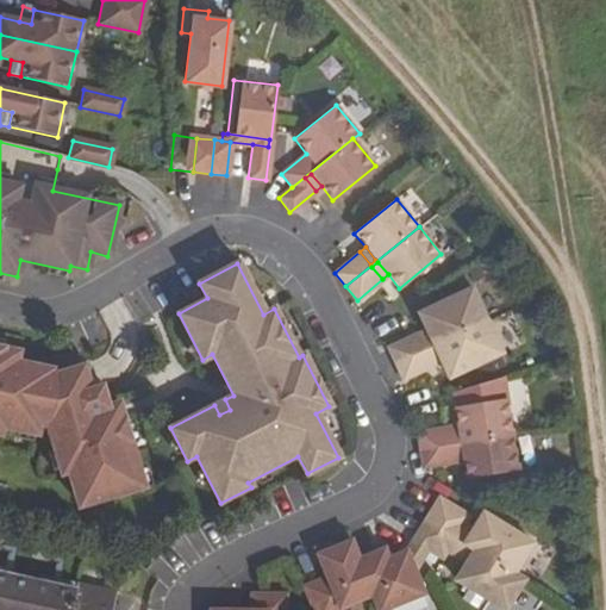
[(486,321),(470,288),(418,313),(425,329),(432,343),(424,348),(417,332),(386,347),(394,363),(486,321)]
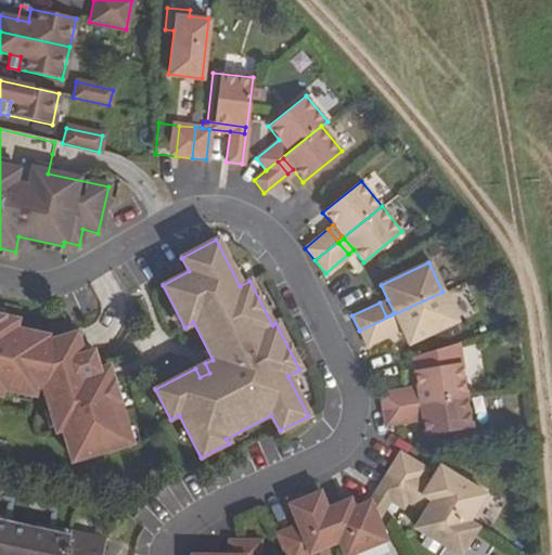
[(457,321),(443,292),(359,331),(367,346),(394,333),(387,320),(395,315),(401,330),(408,344),(457,321)]
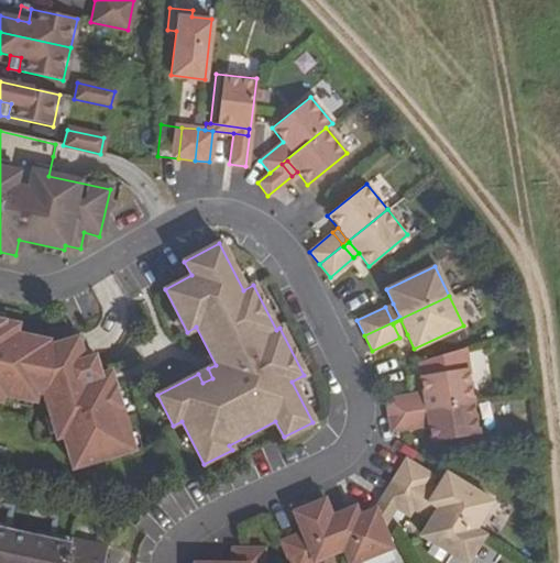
[(399,317),(393,304),(385,307),(392,321),(399,317)]
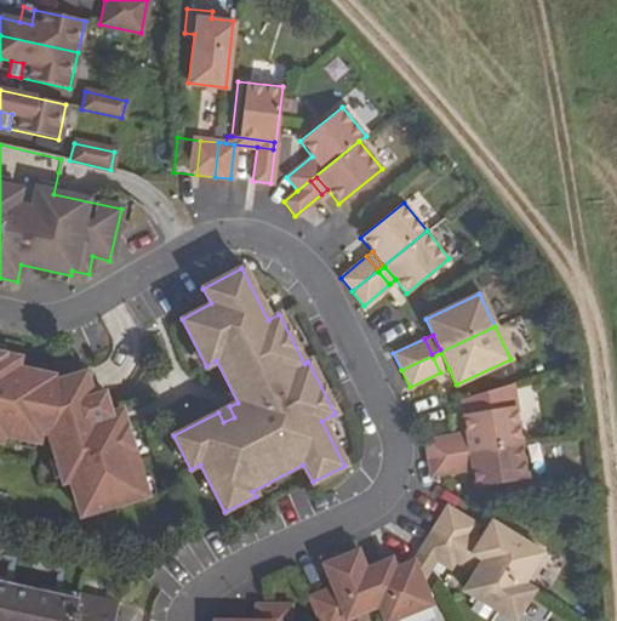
[(45,405),(50,380),(52,375),(16,368),(18,358),(0,353),(0,442),(1,433),(38,442),(40,431),(49,433),(63,482),(70,480),(80,514),(144,496),(124,425),(112,428),(109,416),(103,396),(90,399),(60,408),(45,405)]
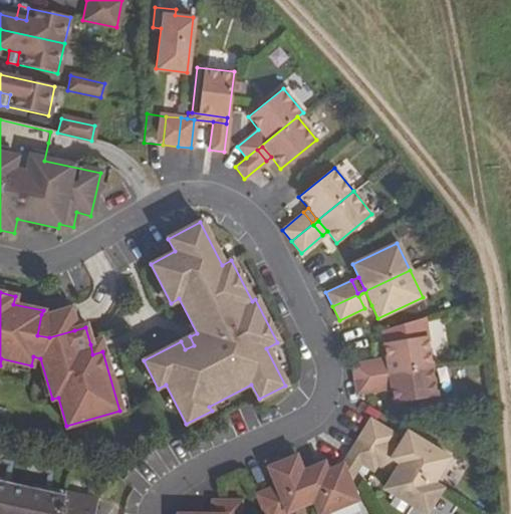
[(371,305),(365,292),(358,296),(364,308),(371,305)]
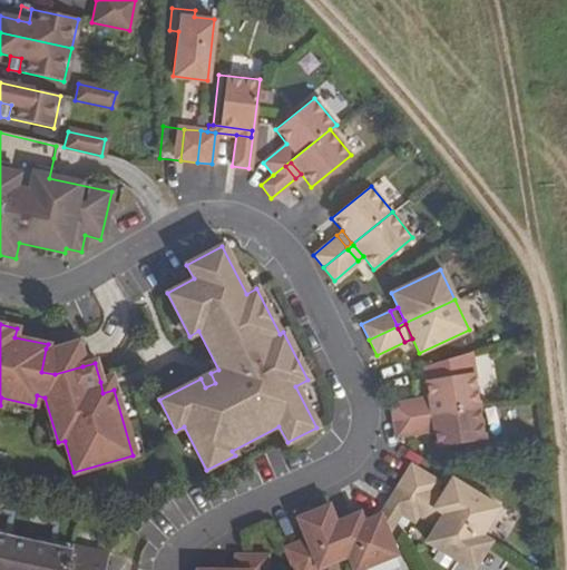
[(80,354),(77,343),(52,350),(46,349),(41,372),(55,374),(82,366),(80,354)]
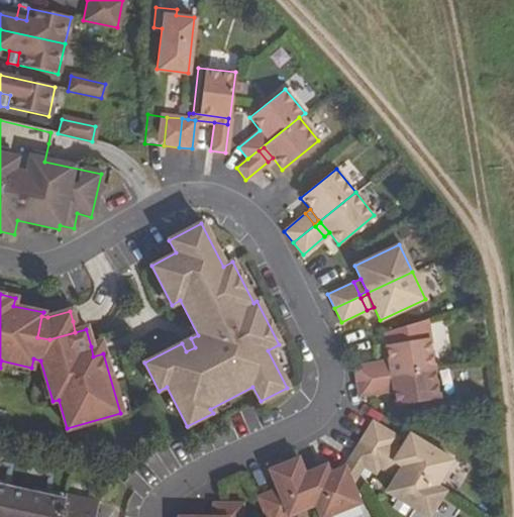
[(195,347),(191,338),(182,343),(186,351),(195,347)]
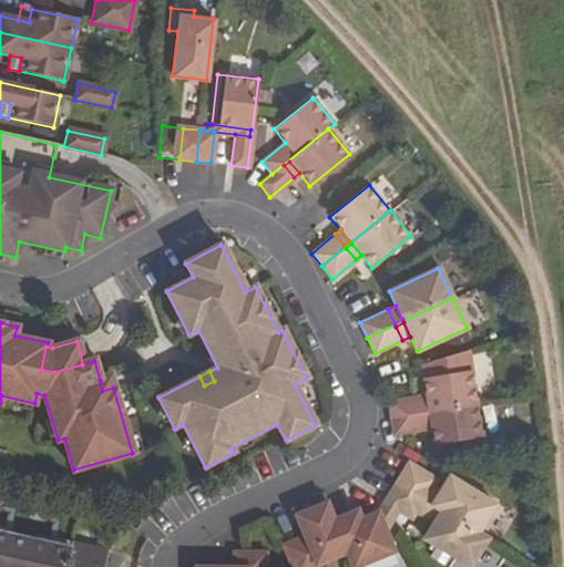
[(478,404),(472,371),(424,379),(428,395),(430,411),(423,412),(421,397),(389,401),(392,418),(430,412),(478,404)]
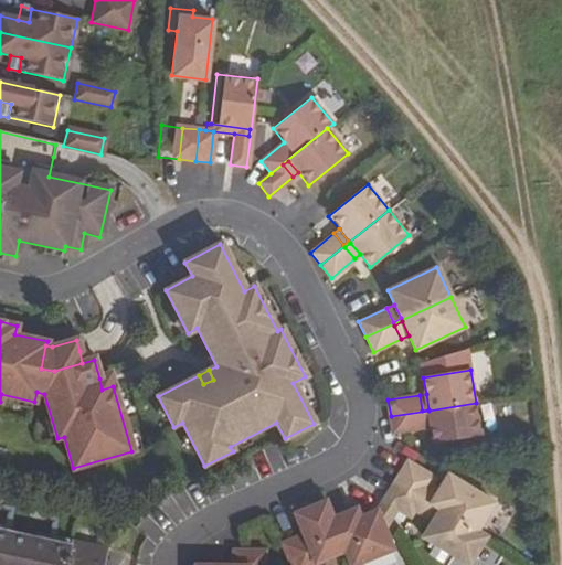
[(113,386),(109,375),(99,379),(102,390),(113,386)]
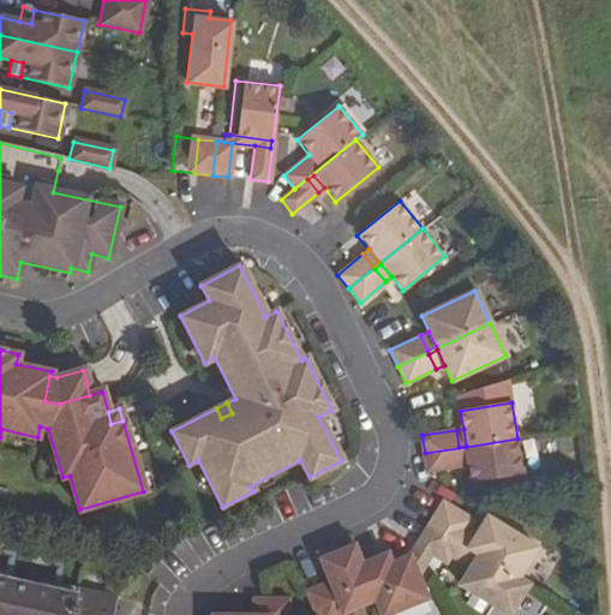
[(466,446),(463,429),(456,430),(459,447),(466,446)]
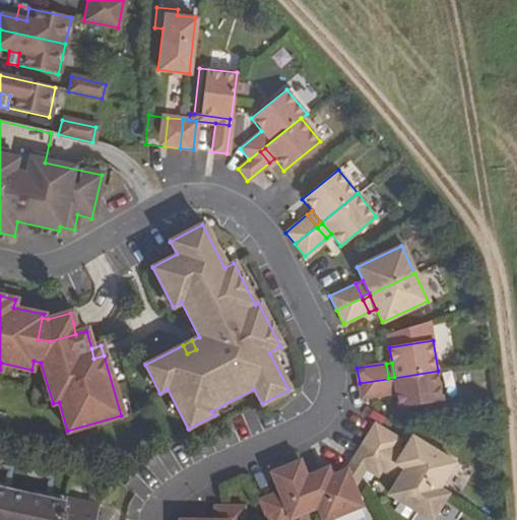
[(443,401),(438,371),(394,378),(360,383),(362,398),(391,394),(388,380),(394,379),(396,393),(399,408),(443,401)]
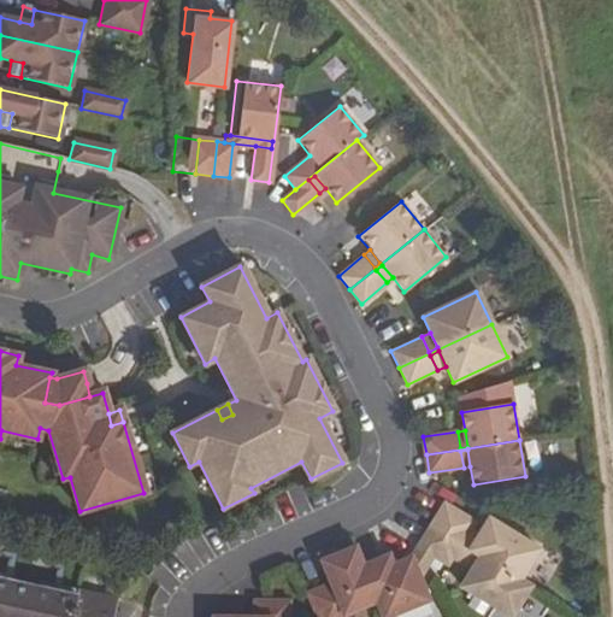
[(461,517),(431,499),(428,505),(458,523),(461,517)]
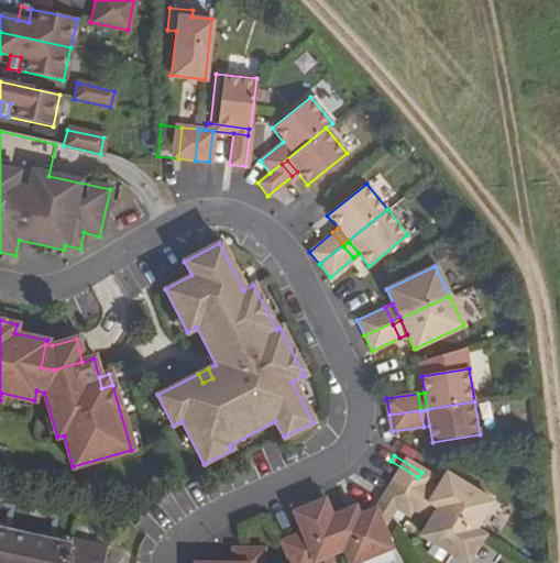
[(418,477),(391,461),(383,474),(409,490),(418,477)]
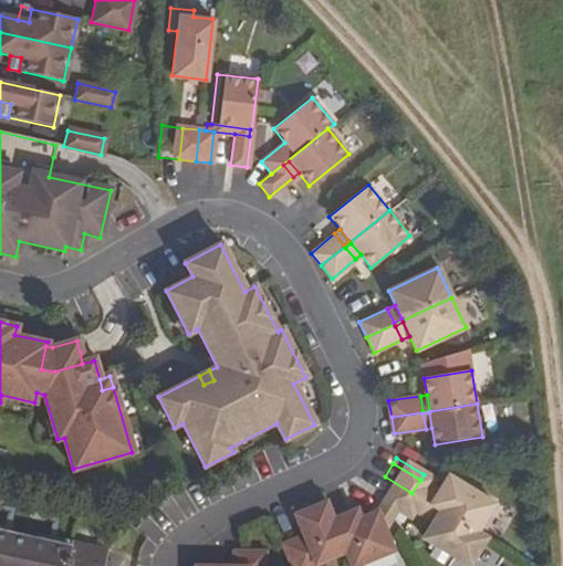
[(403,506),(412,493),(385,477),(376,490),(403,506)]
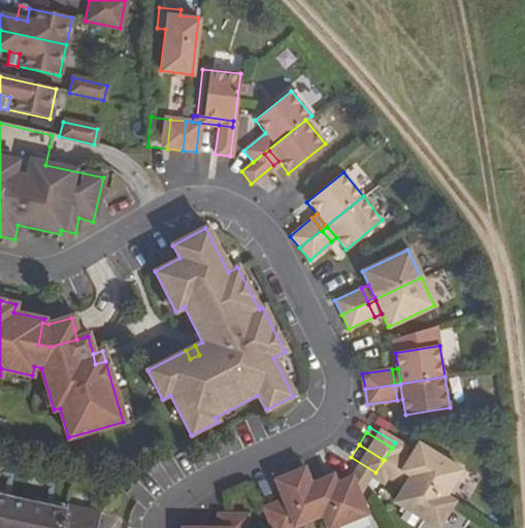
[(460,470),(417,444),(408,458),(401,470),(424,485),(444,497),(460,470)]
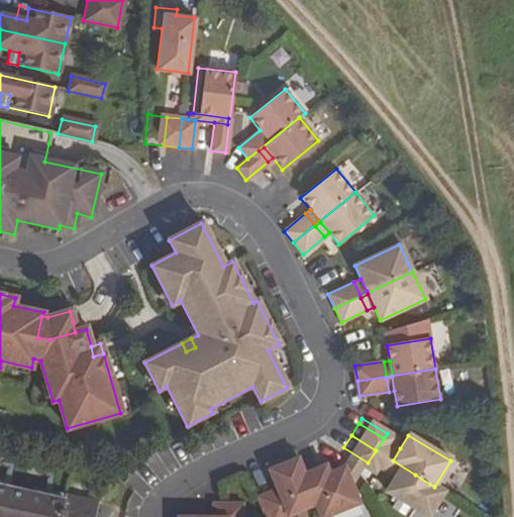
[(400,448),(384,438),(376,450),(393,460),(400,448)]
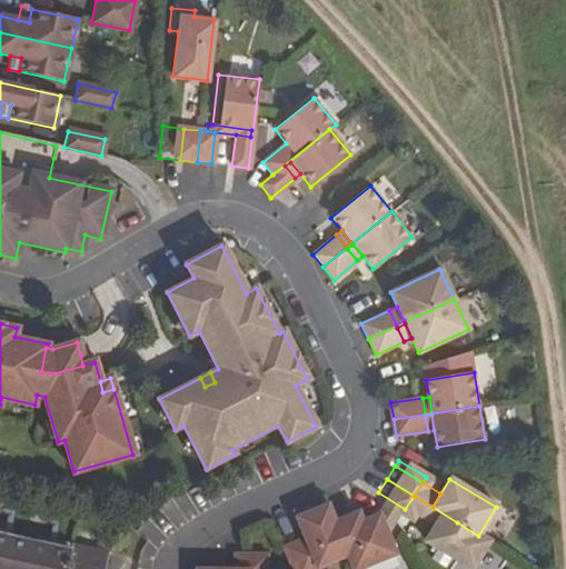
[(420,526),(433,507),(414,496),(405,509),(378,492),(375,498),(420,526)]
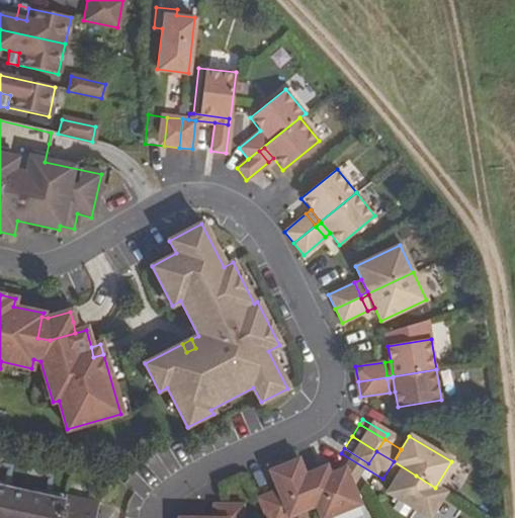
[(316,506),(305,478),(298,461),(270,473),(277,491),(287,517),(316,506)]
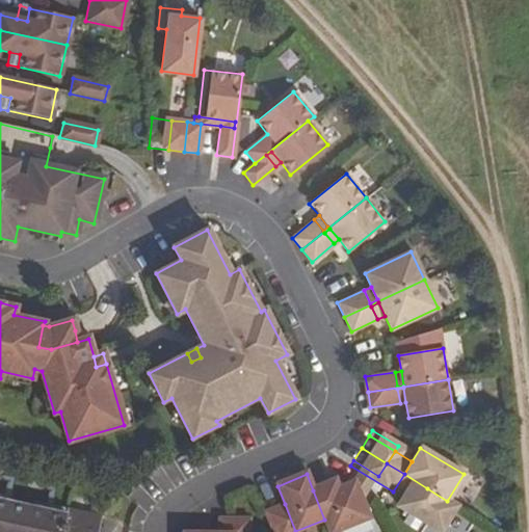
[(440,531),(456,506),(447,501),(427,488),(404,474),(393,491),(388,500),(440,531)]
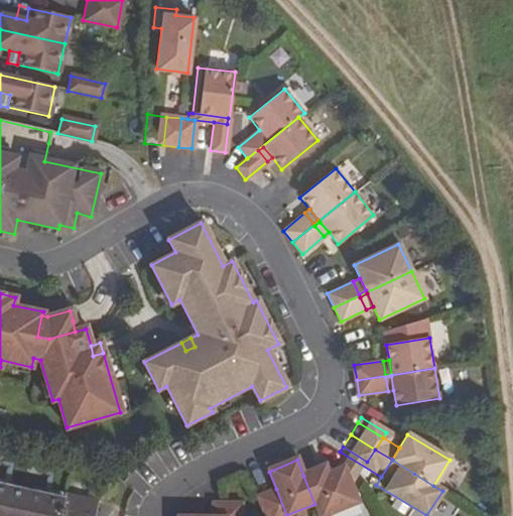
[(329,515),(359,504),(344,469),(329,476),(326,467),(303,476),(314,504),(319,515),(329,515)]
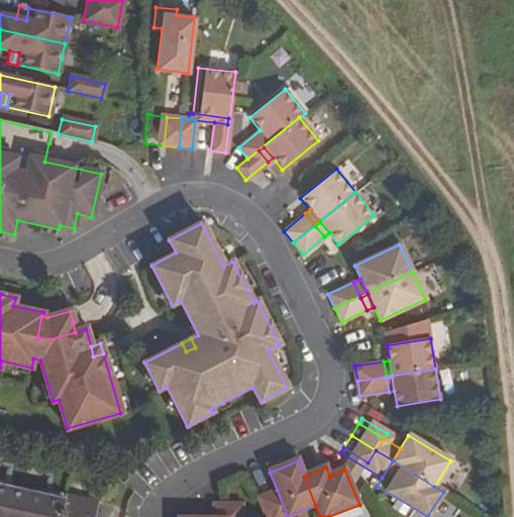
[(0,516),(93,516),(96,504),(64,496),(63,501),(0,487),(0,516)]
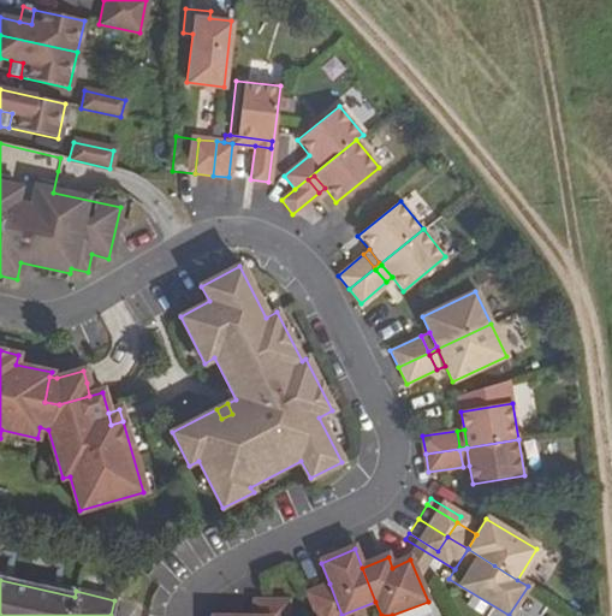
[(342,615),(330,584),(324,586),(334,615),(342,615)]
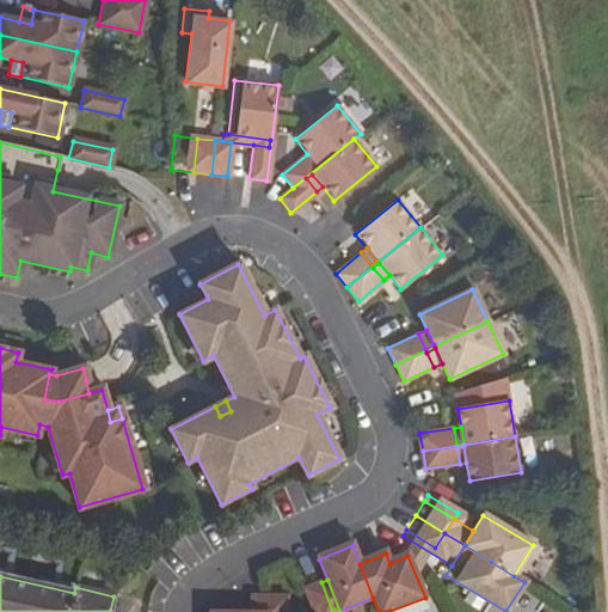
[(332,611),(321,582),(304,589),(313,611),(332,611)]
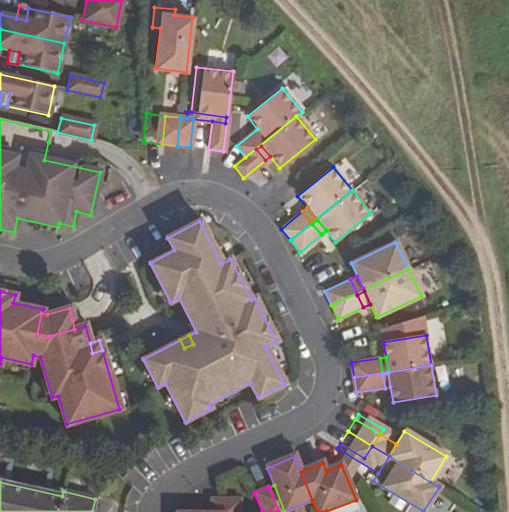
[(239,511),(240,499),(210,499),(209,511),(239,511)]
